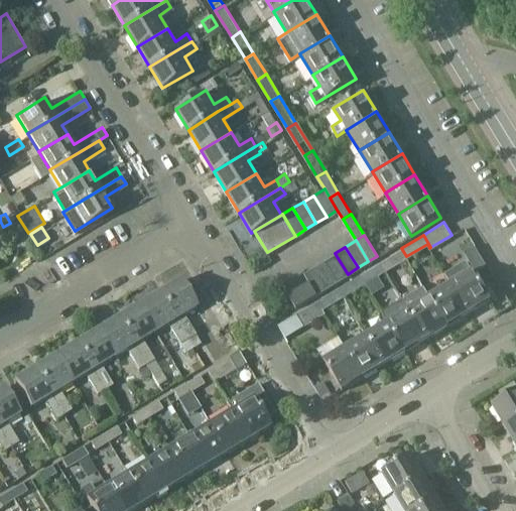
[(380,261),(385,269),(406,256),(401,248),(380,261)]
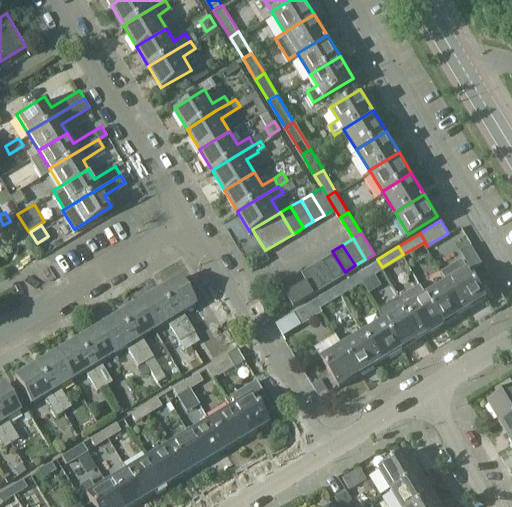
[(345,272),(332,251),(322,257),(334,278),(345,272)]
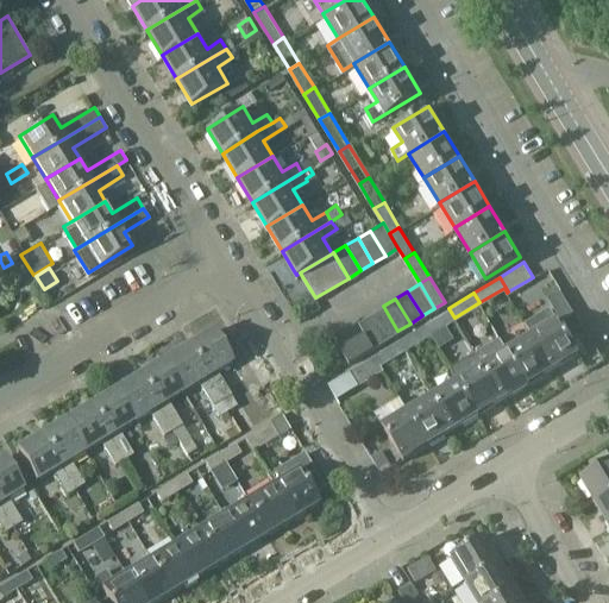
[(557,315),(550,305),(525,320),(532,331),(553,366),(578,351),(557,315)]
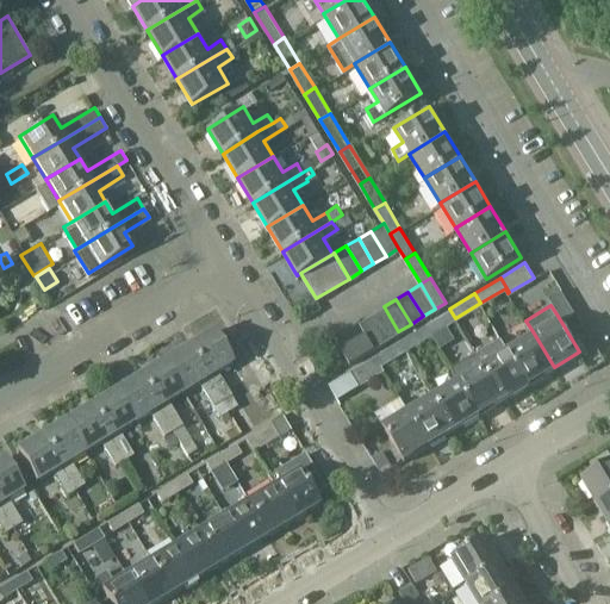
[(384,306),(372,315),(386,338),(398,331),(384,306)]
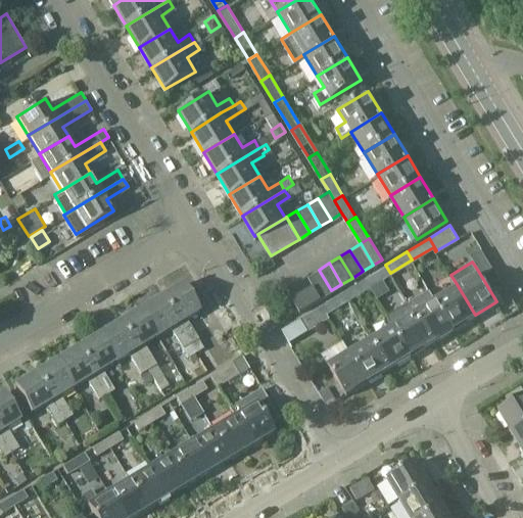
[(364,278),(369,286),(390,273),(385,265),(364,278)]
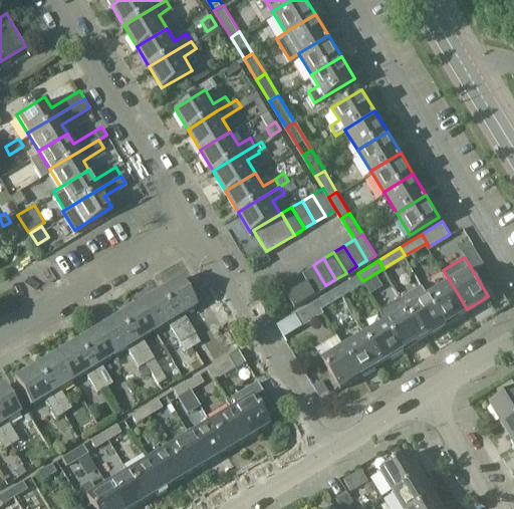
[(325,285),(313,265),(302,271),(307,279),(315,291),(325,285)]
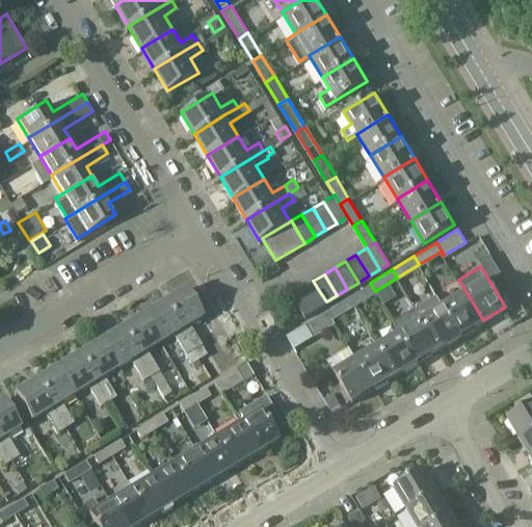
[(375,291),(370,283),(349,296),(354,305),(375,291)]
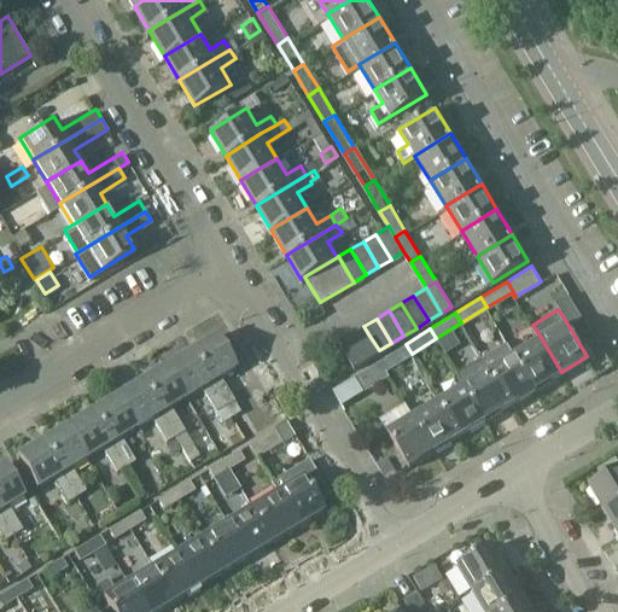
[(220,374),(235,365),(216,332),(190,348),(210,380),(225,403),(234,398),(220,374)]
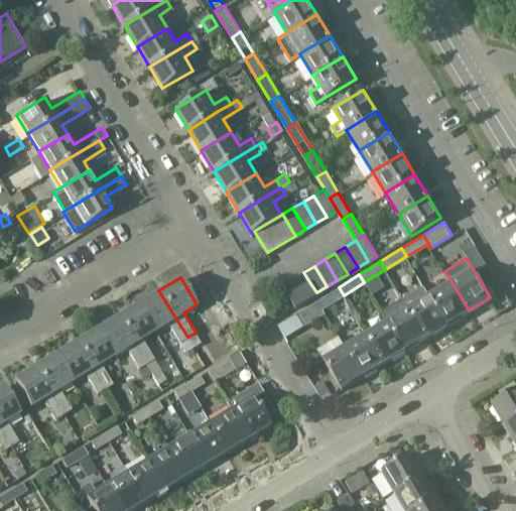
[(308,280),(287,292),(295,305),(316,292),(308,280)]
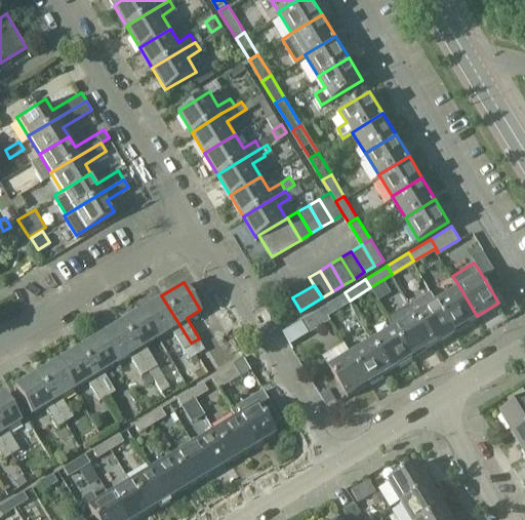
[(455,329),(477,316),(458,285),(437,298),(455,329)]
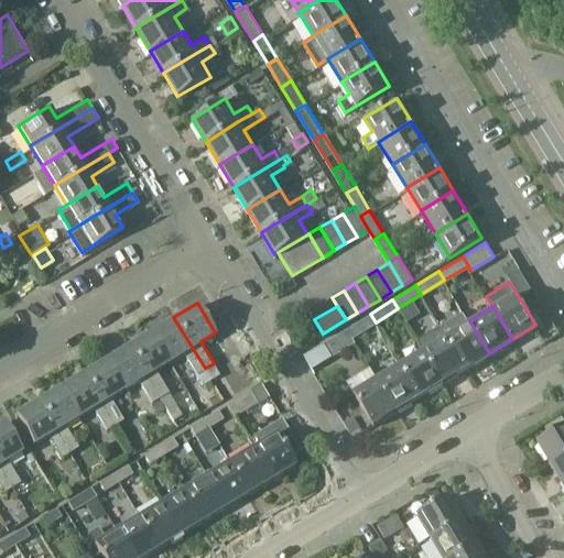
[(466,367),(489,353),(469,320),(462,309),(440,324),(466,367)]
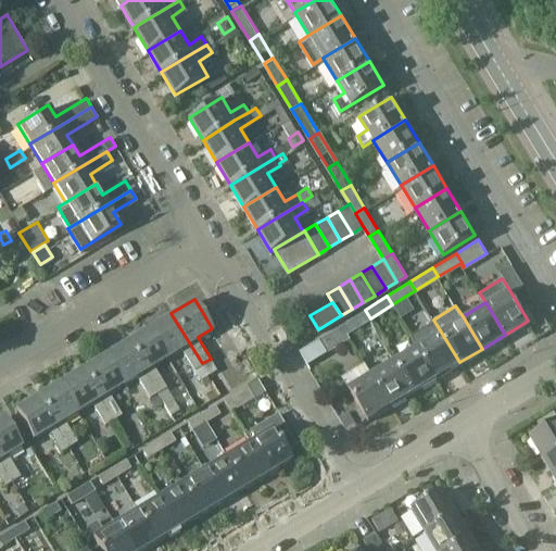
[(370,318),(365,310),(342,323),(348,332),(370,318)]
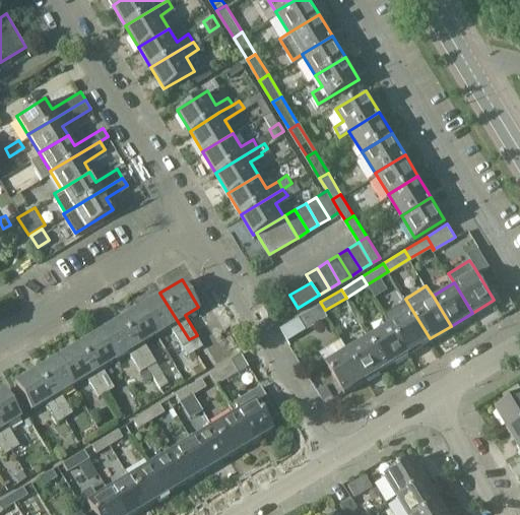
[(189,339),(177,320),(159,293),(139,305),(156,333),(170,325),(181,344),(189,339)]
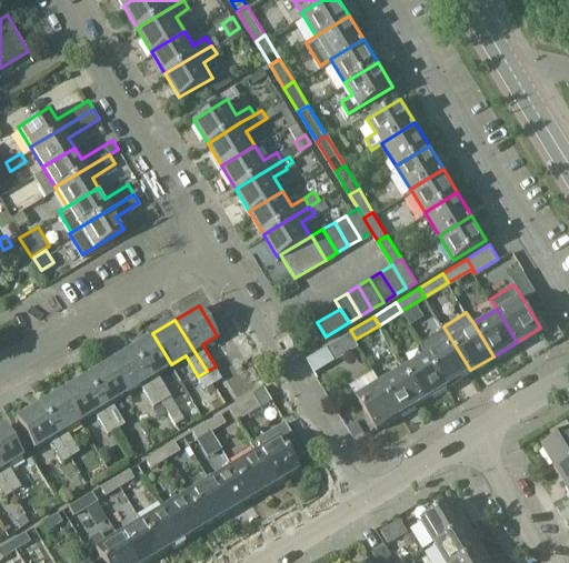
[(427,351),(447,384),(470,370),(443,327),(420,341),(427,351)]
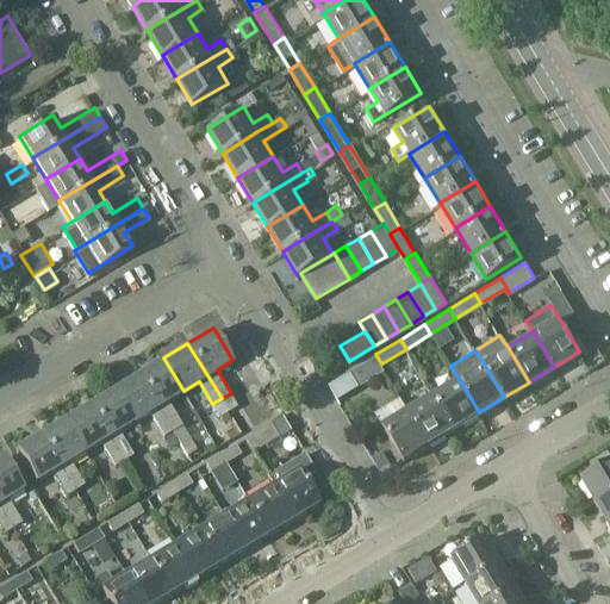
[(381,363),(375,354),(349,371),(359,383),(384,368),(381,363)]
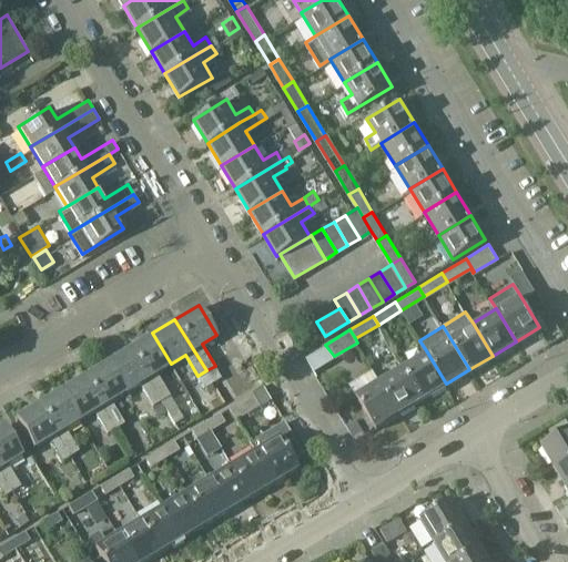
[(156,371),(171,364),(152,333),(129,347),(148,377),(161,398),(169,394),(156,371)]
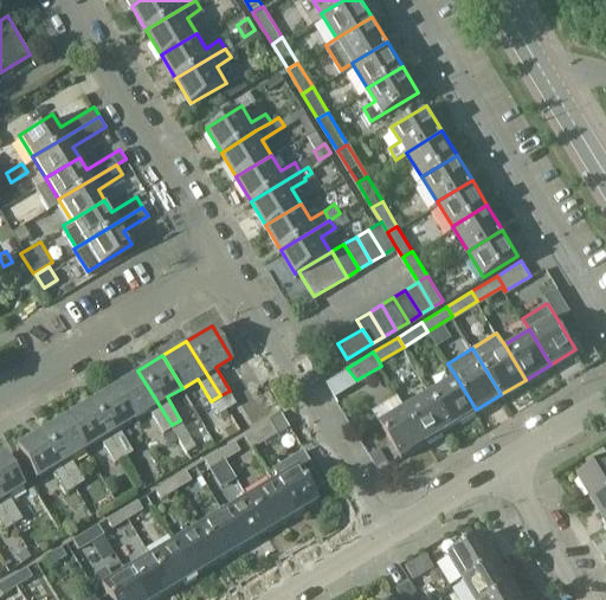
[(347,368),(327,380),(335,395),(356,382),(356,380),(347,368)]
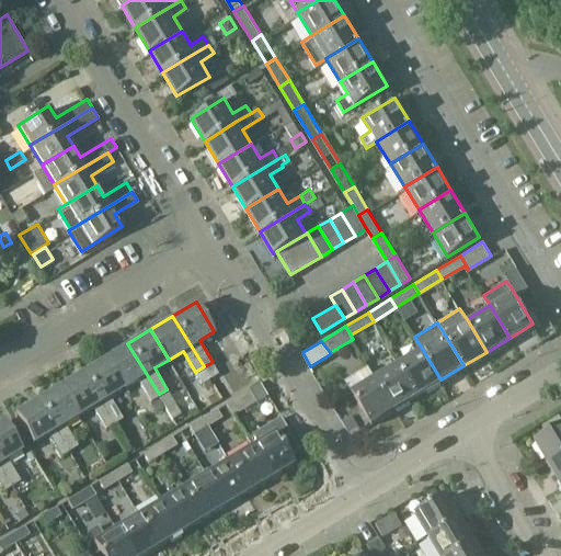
[(105,356),(124,387),(138,378),(150,399),(159,394),(146,373),(127,343),(105,356)]
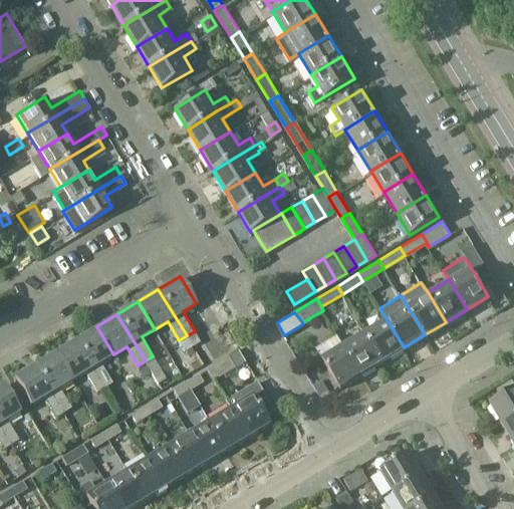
[(364,330),(382,360),(404,347),(386,317),(364,330)]
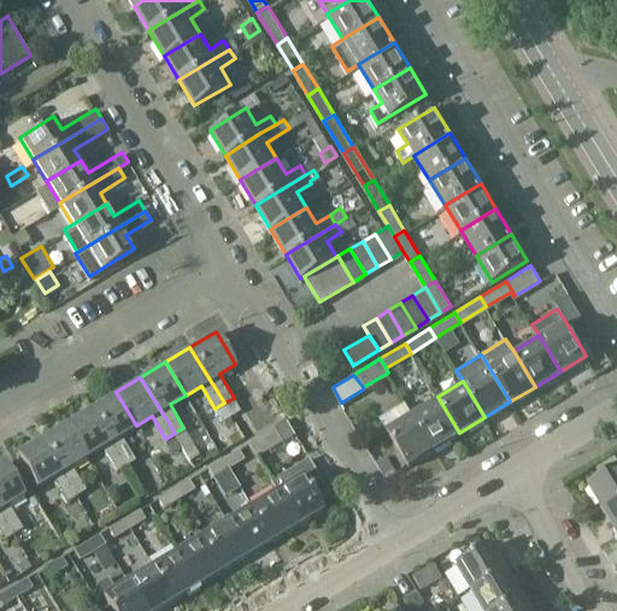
[(121,434),(136,426),(116,392),(90,407),(125,463),(134,458),(121,434)]
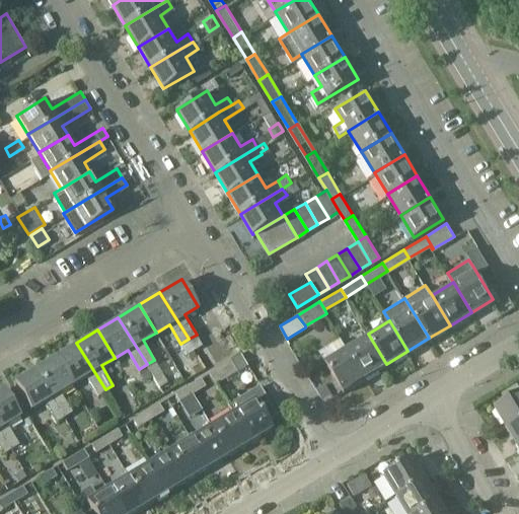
[(347,347),(365,377),(386,364),(368,334),(347,347)]
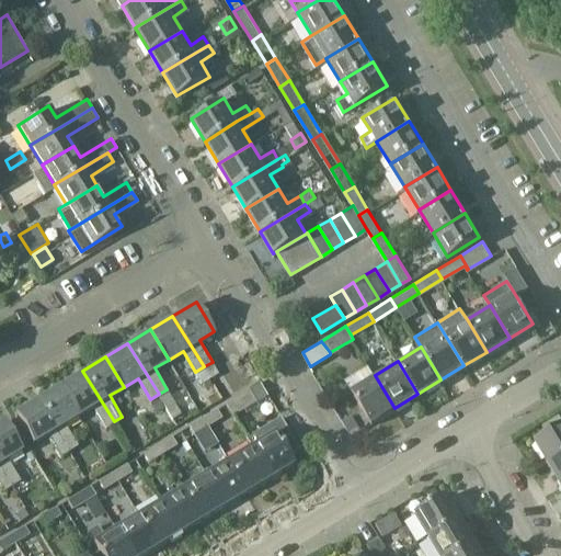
[(351,389),(370,422),(395,408),(375,375),(367,363),(354,372),(361,383),(351,389)]
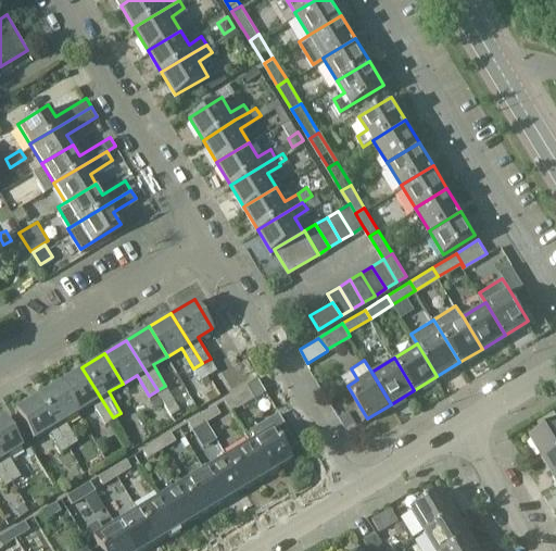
[(60,380),(78,411),(92,402),(104,423),(113,417),(81,367),(60,380)]
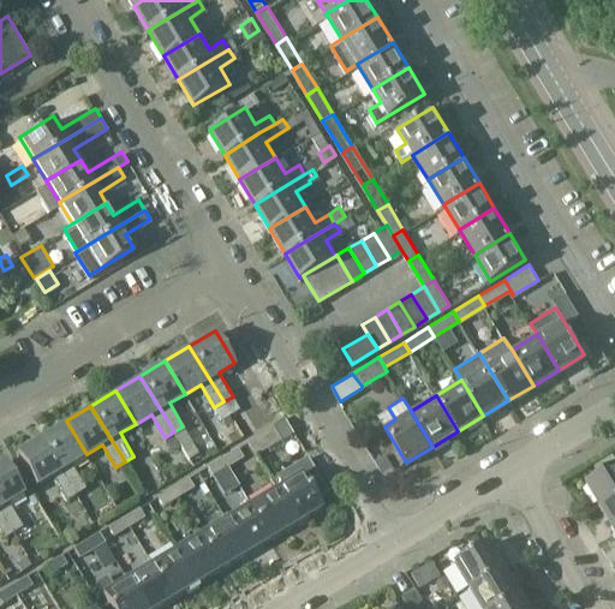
[(41,436),(61,469),(76,491),(84,487),(71,463),(87,454),(66,421),(41,436)]
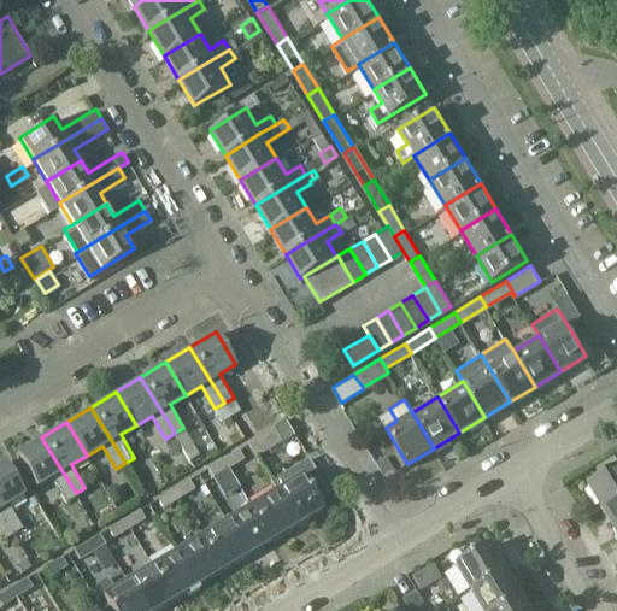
[(272,426),(247,441),(256,454),(281,439),(272,426)]
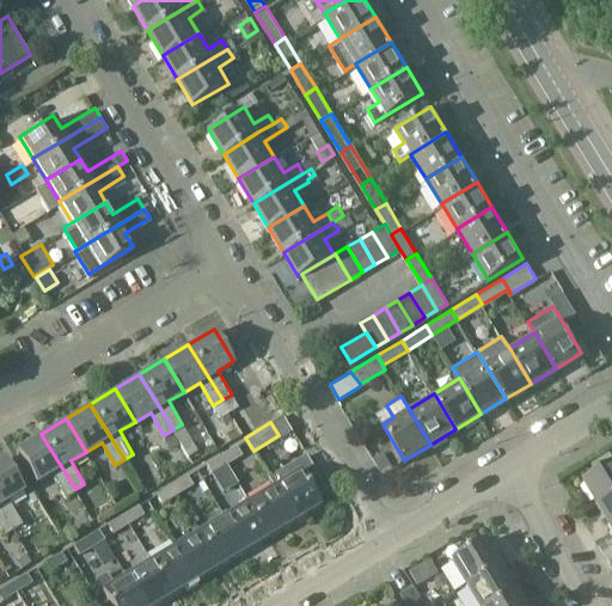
[(75,489),(61,466),(41,434),(16,448),(36,482),(53,472),(66,495),(75,489)]
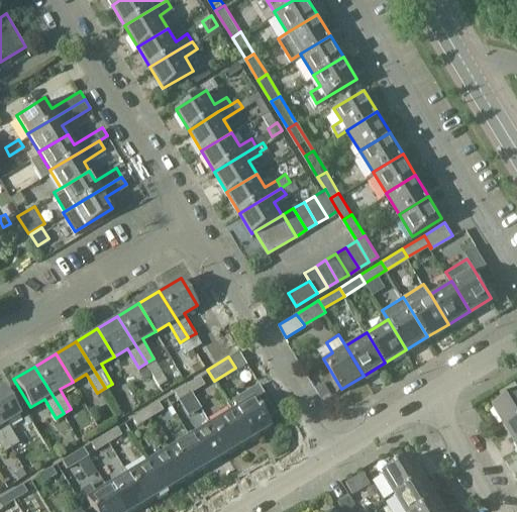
[(204,382),(199,375),(187,383),(191,390),(204,382)]
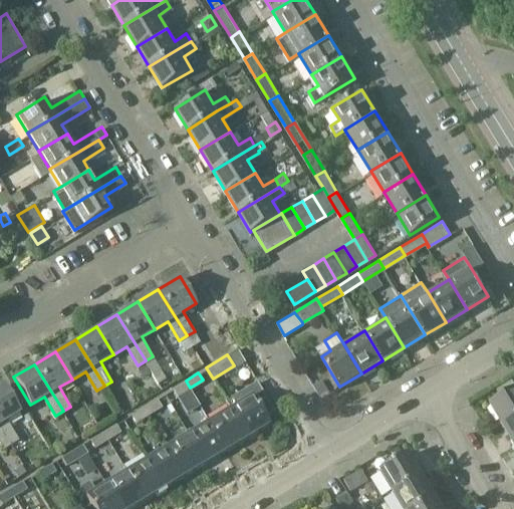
[(330,392),(321,376),(312,383),(321,397),(330,392)]
